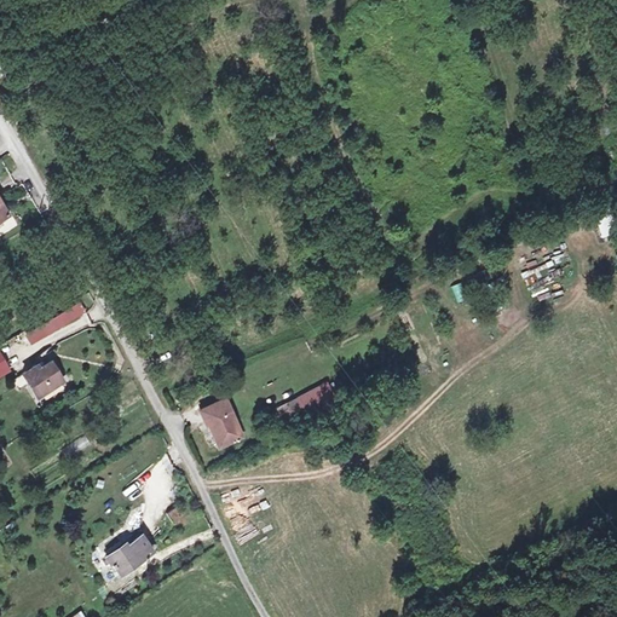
[(30,346),(87,315),(80,301),(23,333),(30,346)]
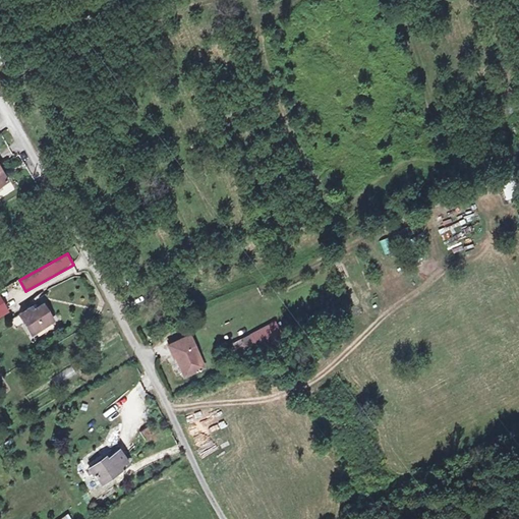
[(36,338),(54,326),(45,310),(36,316),(34,313),(22,321),(29,330),(31,329),(36,338)]
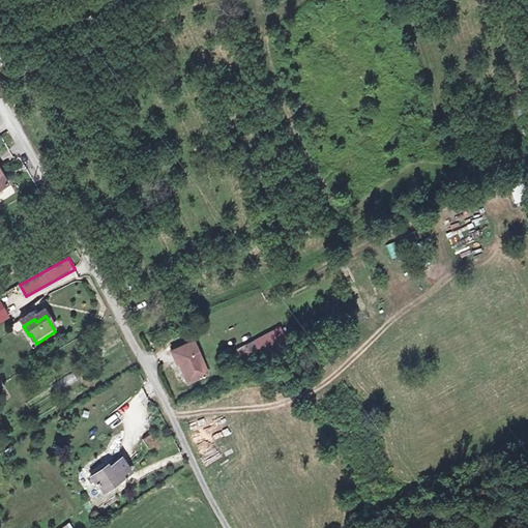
[(180,357),(195,388),(212,380),(199,349),(180,357)]
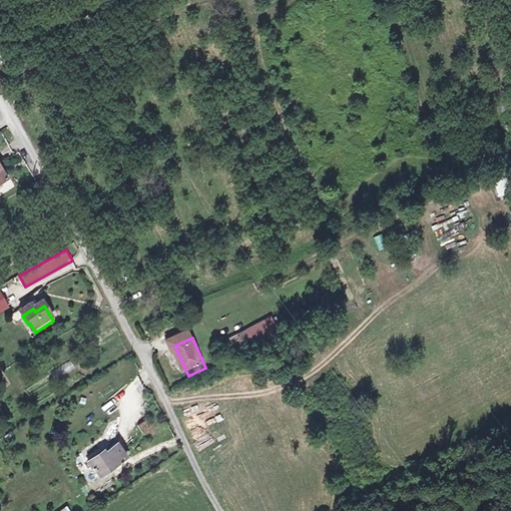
[(159,432),(149,417),(140,423),(150,438),(159,432)]
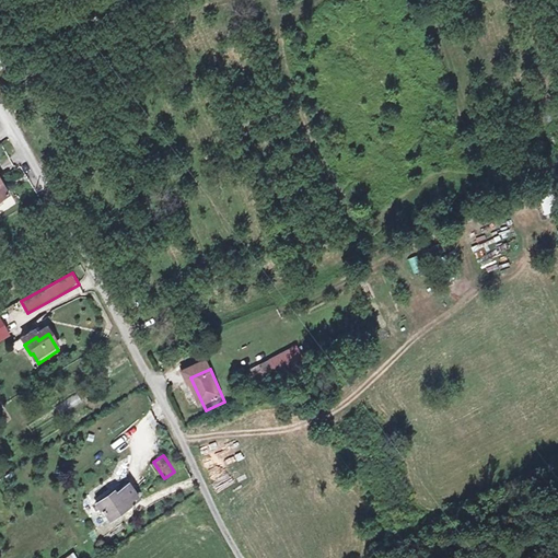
[(109,516),(138,497),(128,481),(99,502),(103,508),(99,511),(101,514),(105,511),(109,516)]
